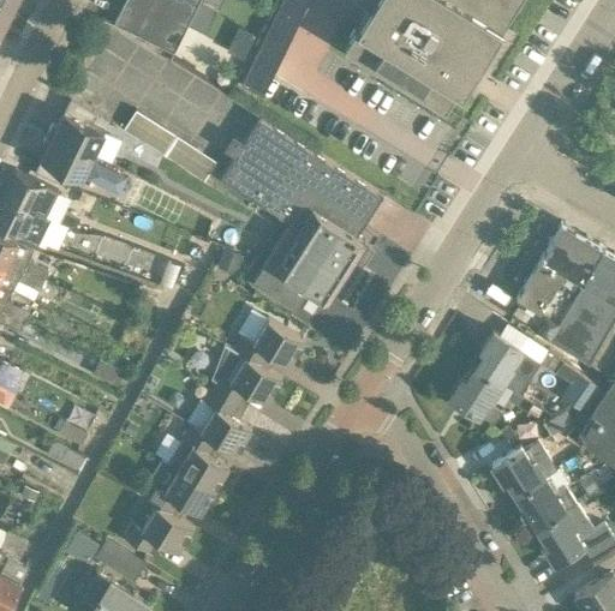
[(0,0),(0,6),(12,12),(17,0),(0,0)]
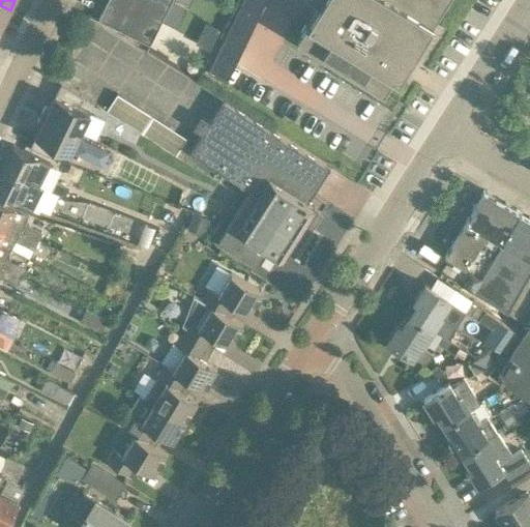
[(109,0),(97,23),(149,48),(168,10),(173,0),(109,0)]
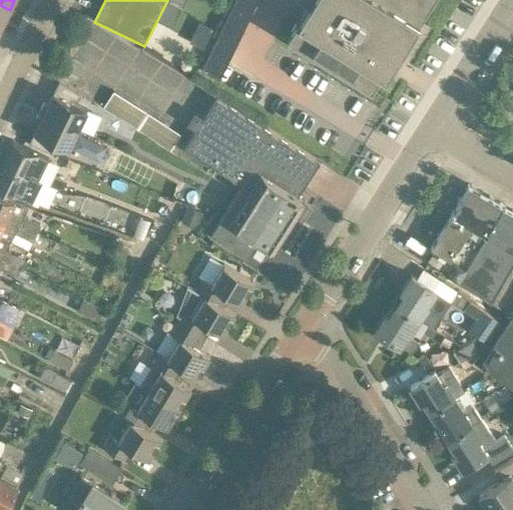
[(287,41),(371,93),(382,76),(385,78),(387,74),(384,72),(393,57),(396,59),(432,0),(300,0),(309,5),(287,41)]
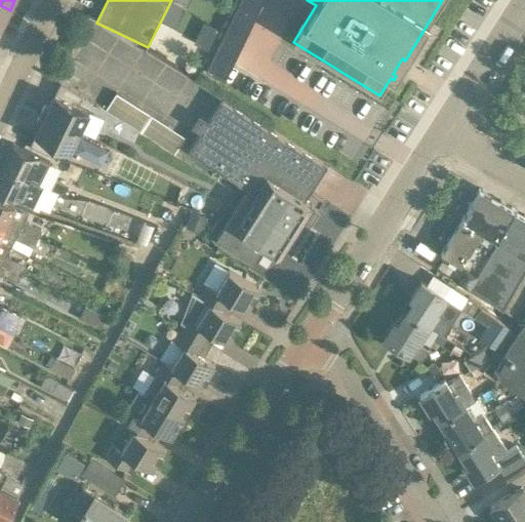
[(0,5),(0,31),(10,10),(0,5)]
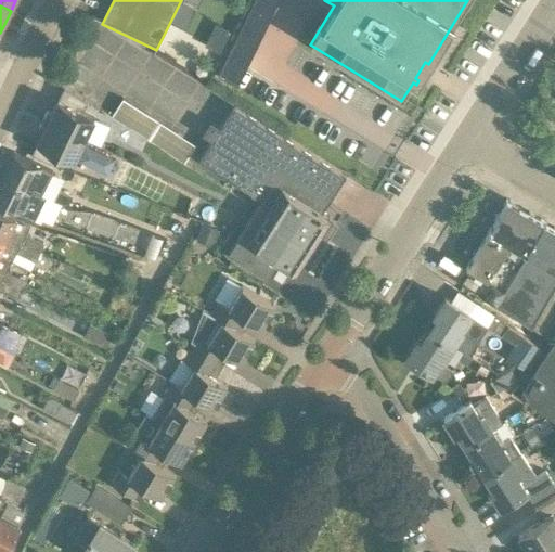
[(230,33),(216,26),(205,48),(220,54),(230,33)]
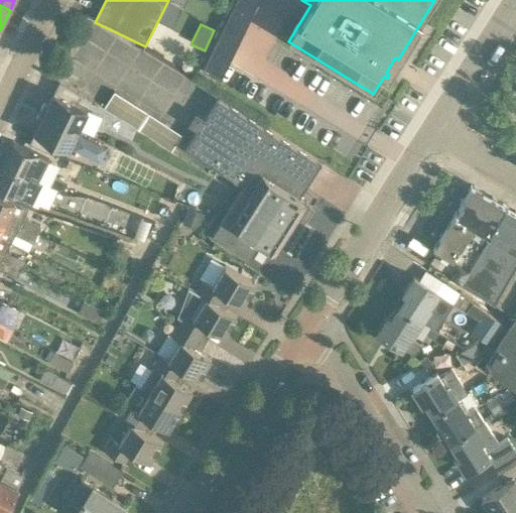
[(39,114),(78,132),(87,113),(76,107),(81,97),(58,84),(47,108),(42,106),(39,114)]
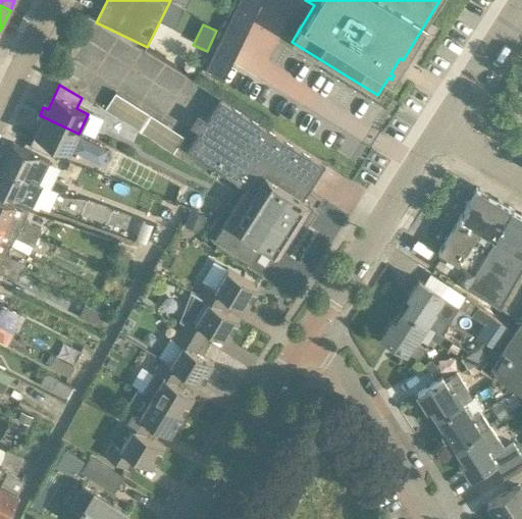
[(158,145),(167,130),(116,96),(106,111),(158,145)]
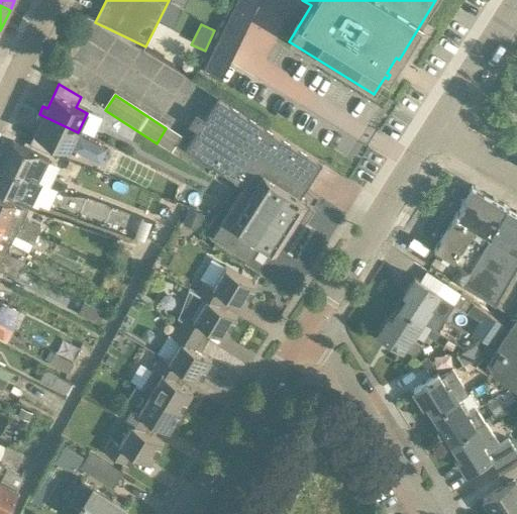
[(320,167),(217,101),(204,121),(195,116),(188,128),(197,134),(185,152),(243,190),(212,239),(249,263),(260,245),(276,257),(298,222),(297,221),(306,207),(307,207),(308,205),(300,200),(320,167)]
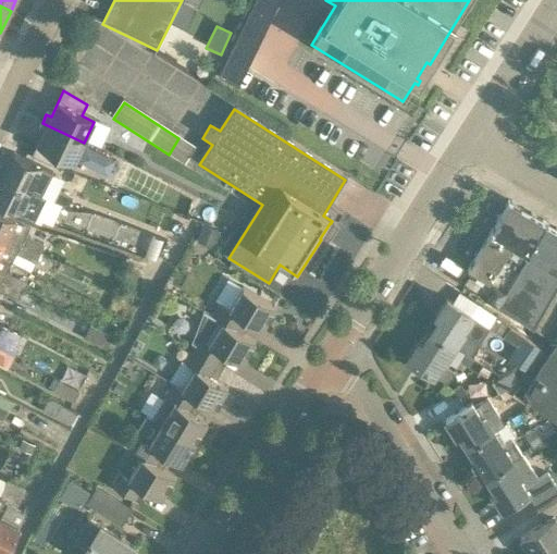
[(74,163),(84,143),(42,123),(38,131),(42,133),(31,158),(56,169),(61,158),(74,163)]
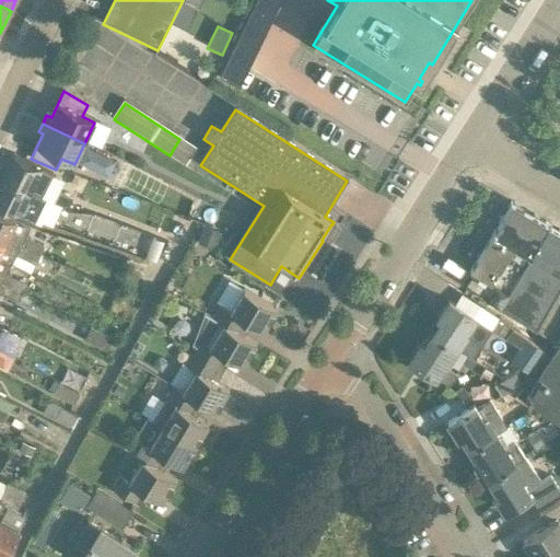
[(82,148),(74,164),(107,181),(117,164),(82,148)]
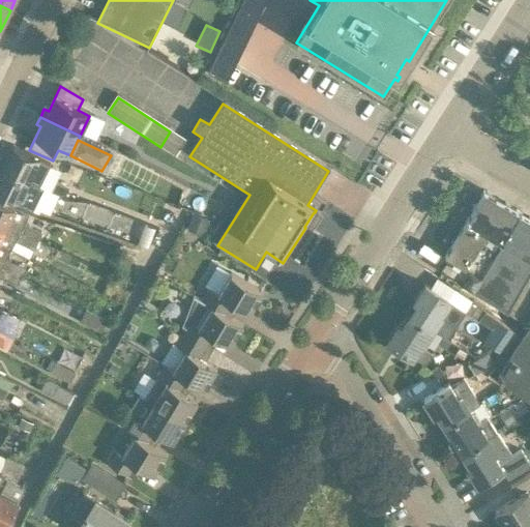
[(12,148),(2,171),(39,189),(40,187),(46,191),(56,170),(12,148)]
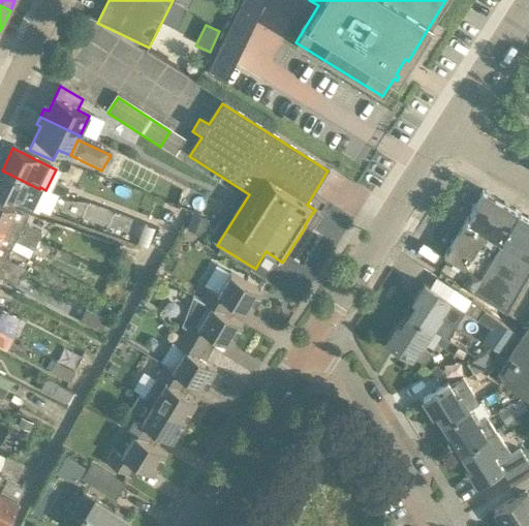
[(0,175),(0,196),(19,207),(33,213),(43,191),(39,189),(2,171),(0,175)]
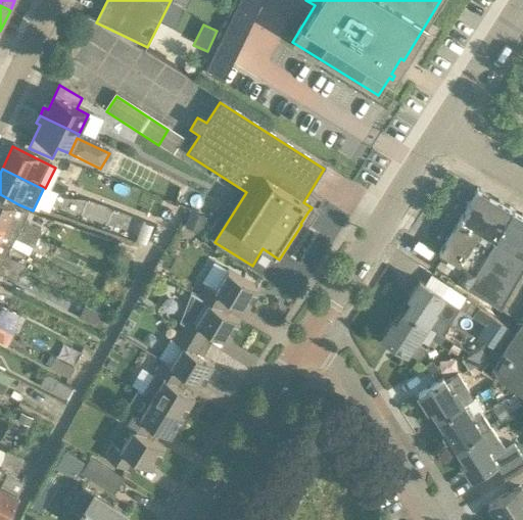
[(49,192),(62,199),(67,189),(54,183),(49,192)]
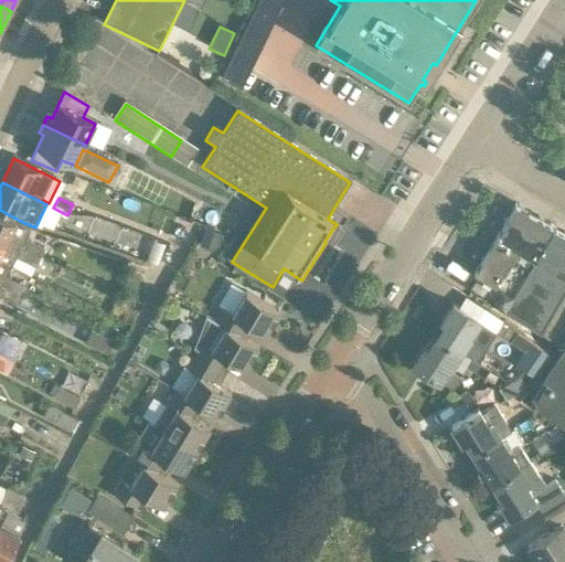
[(552,230),(515,208),(488,253),(525,275),(552,230)]
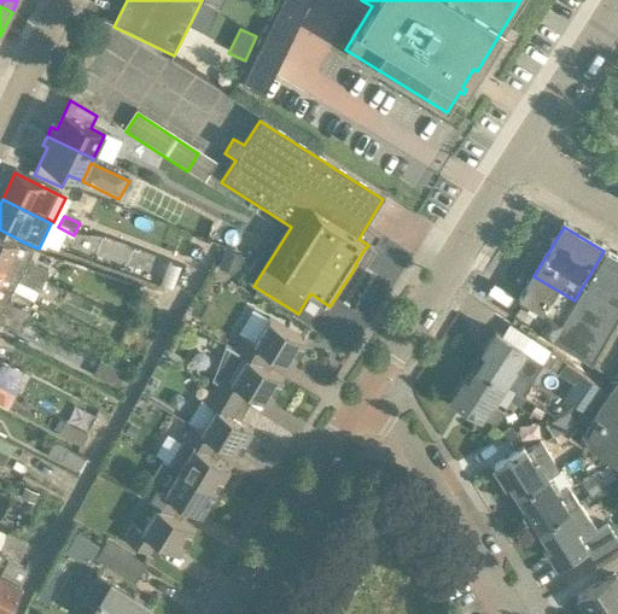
[(0,262),(45,284),(50,274),(28,263),(34,251),(0,234),(0,262)]
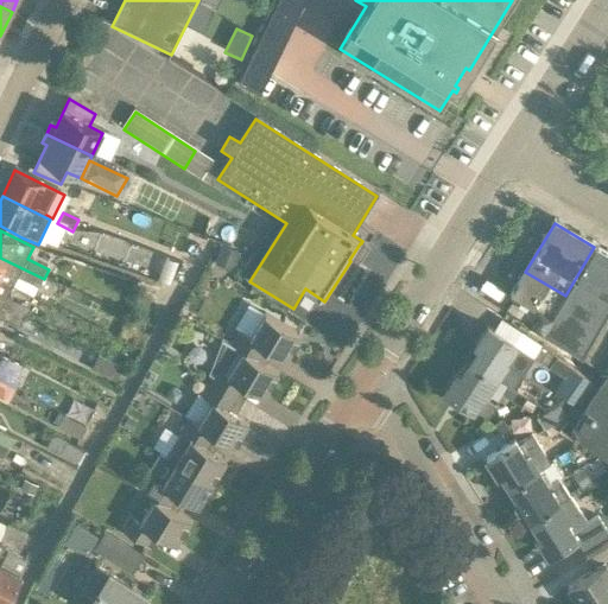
[(597,369),(607,351),(607,254),(594,247),(565,296),(542,336),(597,369)]
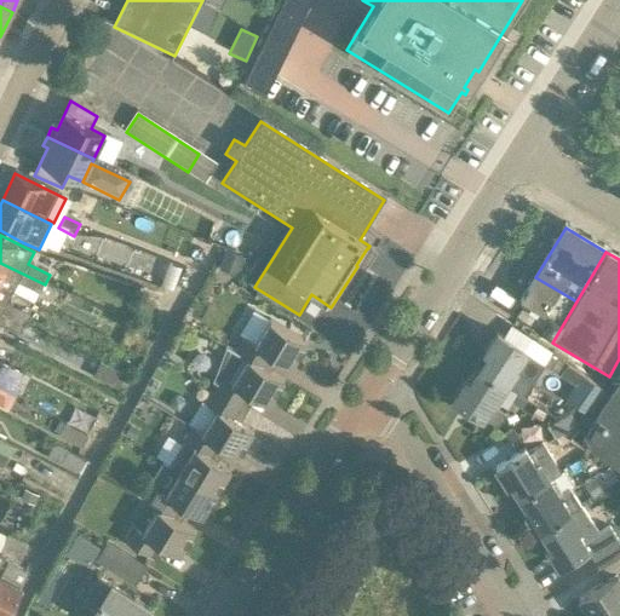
[(244,262),(227,254),(219,271),(237,278),(244,262)]
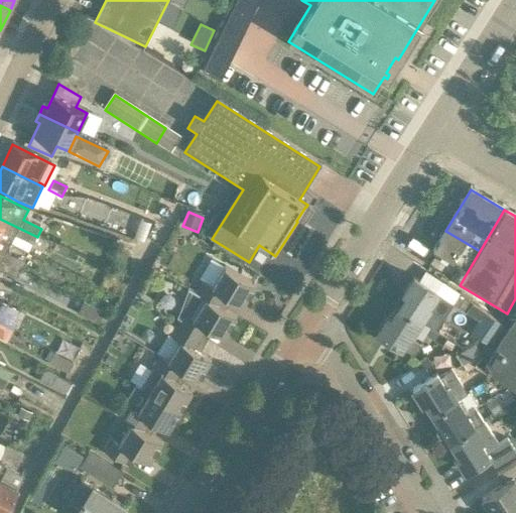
[(32,247),(37,237),(0,219),(0,240),(10,245),(29,254),(32,247)]
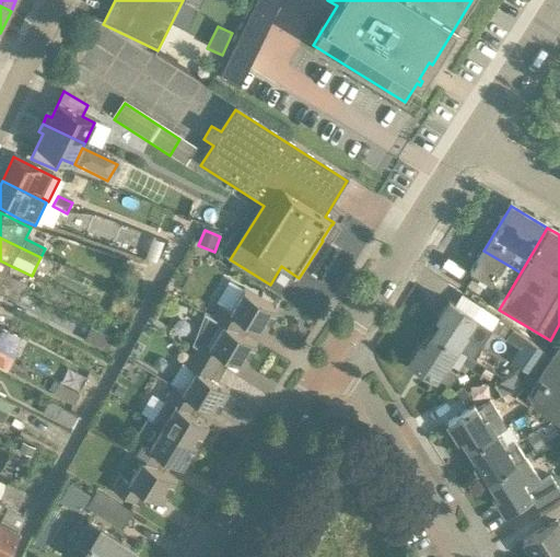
[(521,273),(483,251),(463,286),(465,289),(499,310),(521,273)]
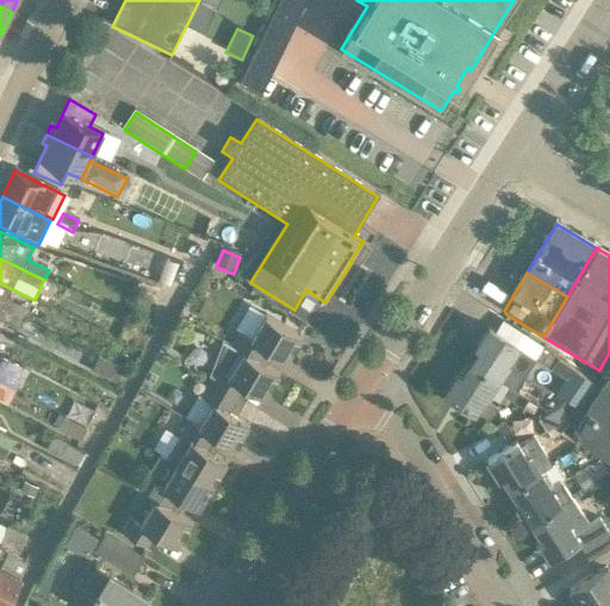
[(7,301),(12,289),(0,283),(0,308),(24,320),(29,312),(7,301)]
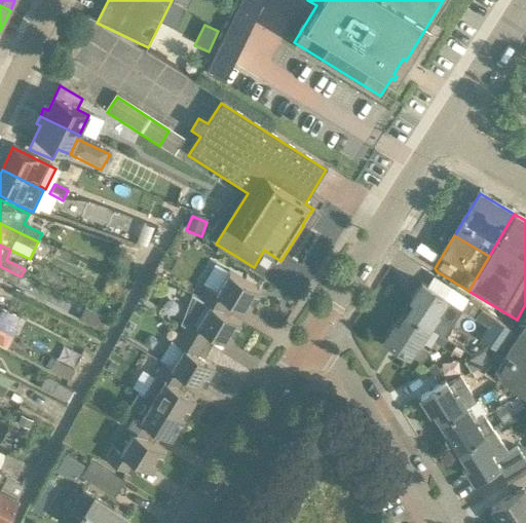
[(0,278),(15,287),(21,276),(0,266),(0,278)]
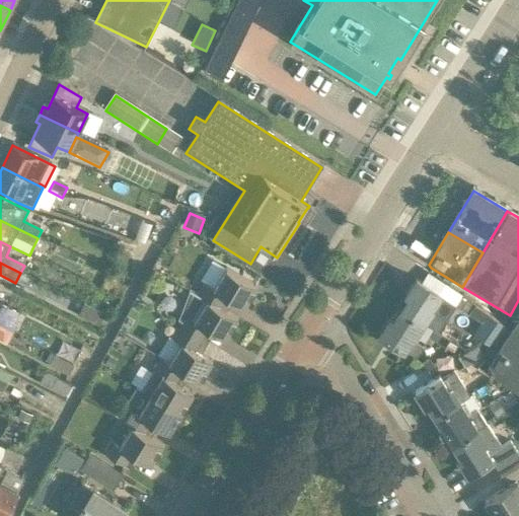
[(205,286),(198,297),(220,310),(226,300),(243,310),(256,289),(226,271),(214,291),(205,286)]
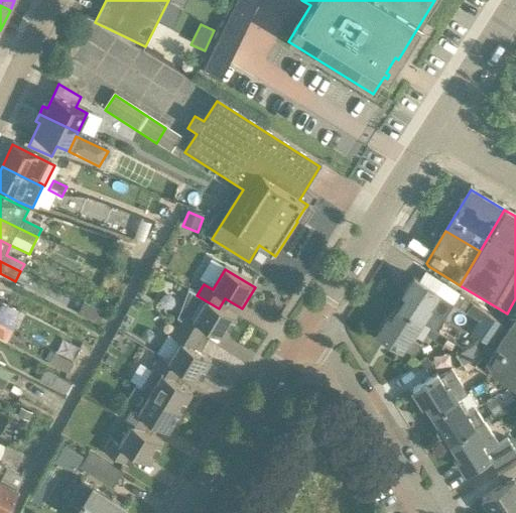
[(399,310),(422,326),(431,311),(429,309),(431,307),(442,314),(449,303),(466,314),(472,304),(444,286),(438,296),(413,280),(402,295),(406,298),(399,310)]
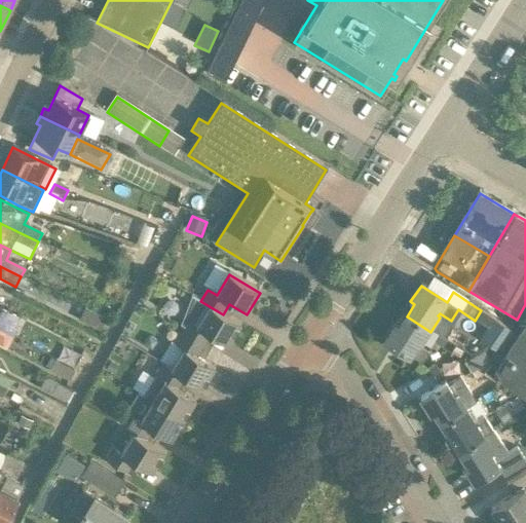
[(240,326),(229,319),(223,314),(200,301),(200,302),(192,297),(191,298),(181,327),(184,329),(181,334),(203,347),(211,336),(216,339),(228,346),(240,326)]
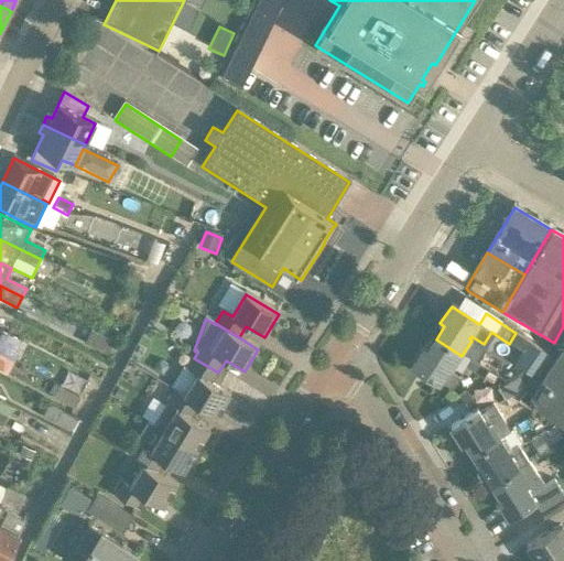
[(563,326),(554,343),(562,346),(527,406),(563,425),(563,326)]
